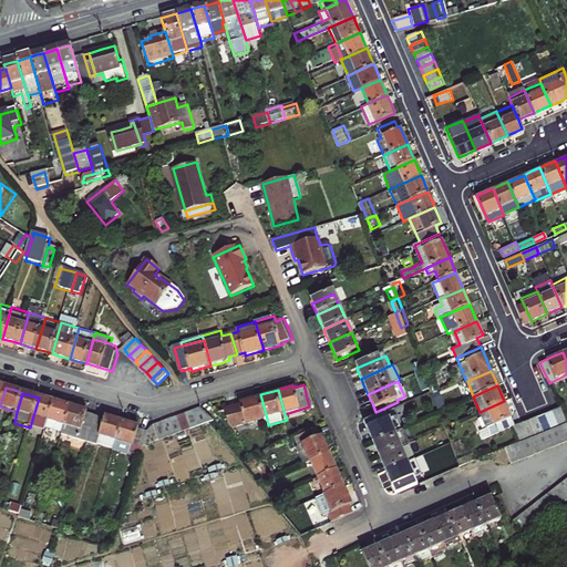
[(233,429),(267,419),(260,394),(247,399),(238,401),(239,403),(223,409),(227,422),(233,429)]
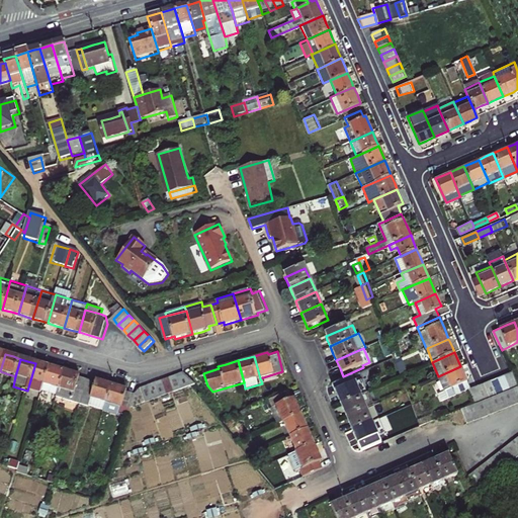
[(41,365),(35,363),(27,391),(41,396),(42,394),(50,367),(41,365)]
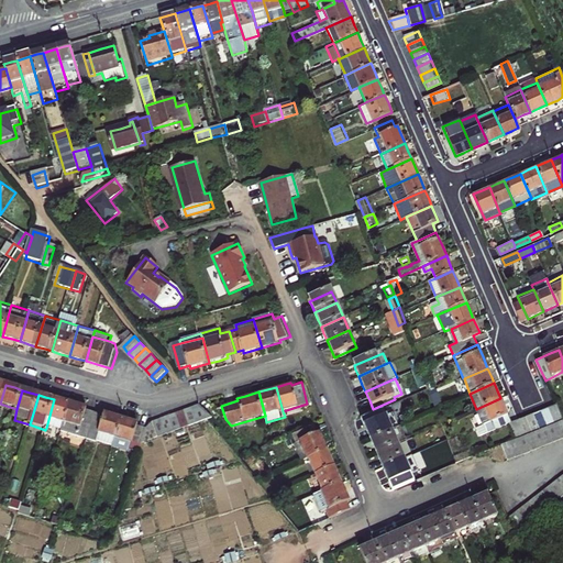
[(518,421),(511,423),(506,411),(500,398),(476,409),(487,432),(479,435),(484,444),(511,432),(515,440),(517,439),(523,435),(518,421)]
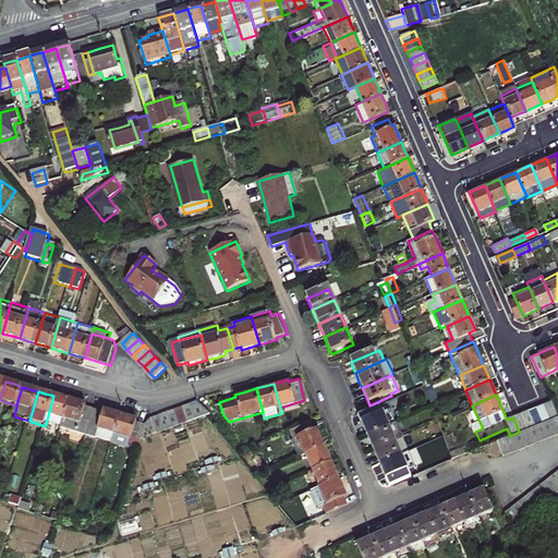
[(53,396),(46,424),(62,429),(70,401),(62,399),(53,396)]
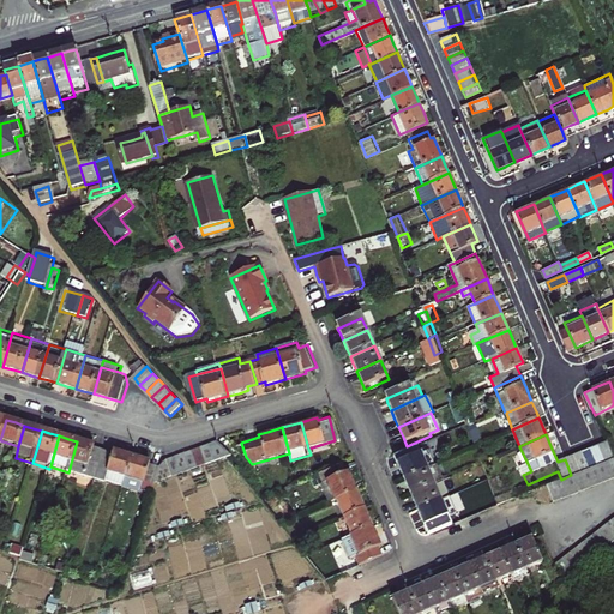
[(68,473),(67,474),(94,482),(103,451),(95,449),(96,447),(89,445),(77,441),(68,473)]
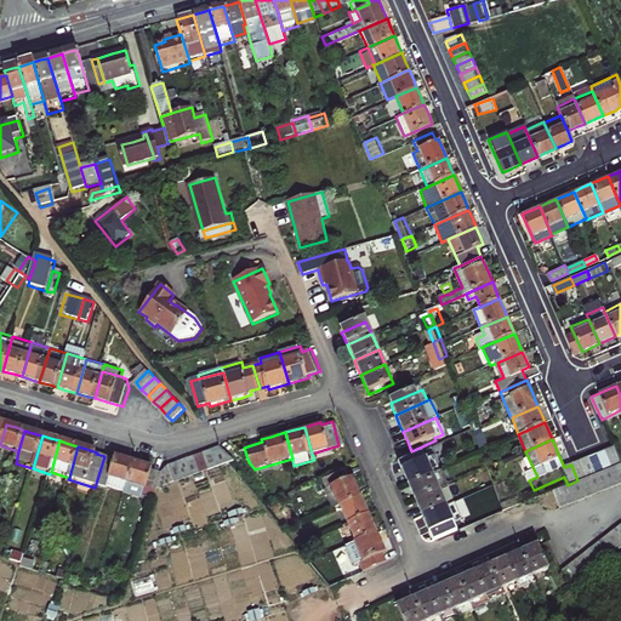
[(222,467),(231,463),(237,461),(223,448),(216,450),(222,467)]
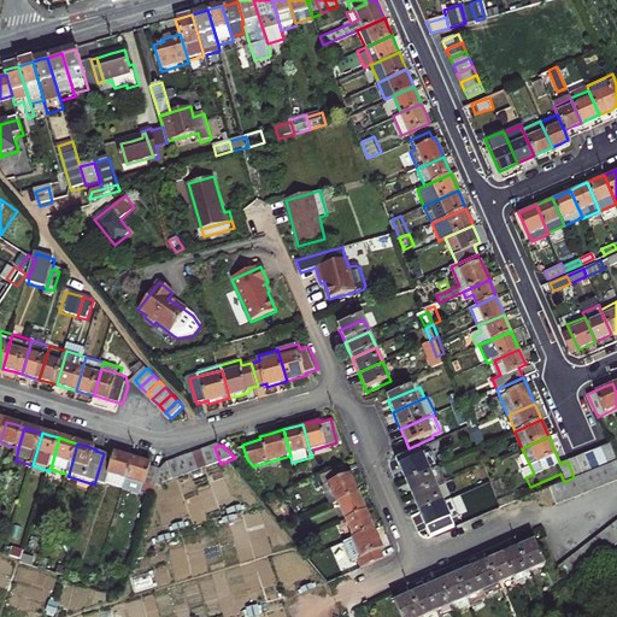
[(616,460),(616,458),(610,445),(601,448),(607,464),(616,460)]
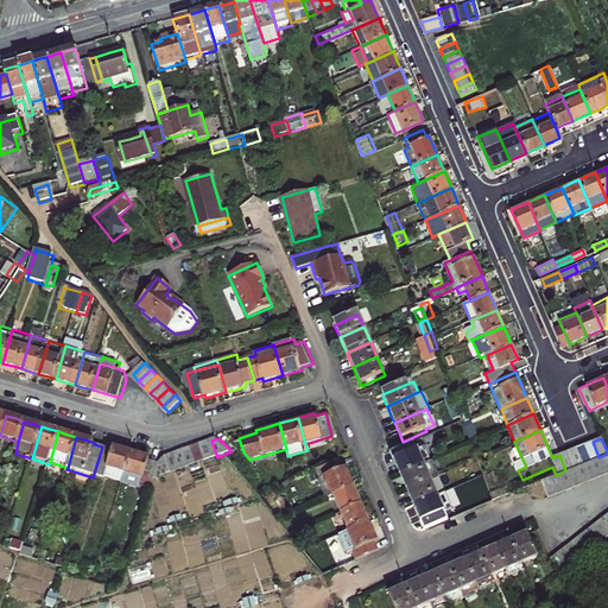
[(208,461),(217,457),(211,441),(202,444),(208,461)]
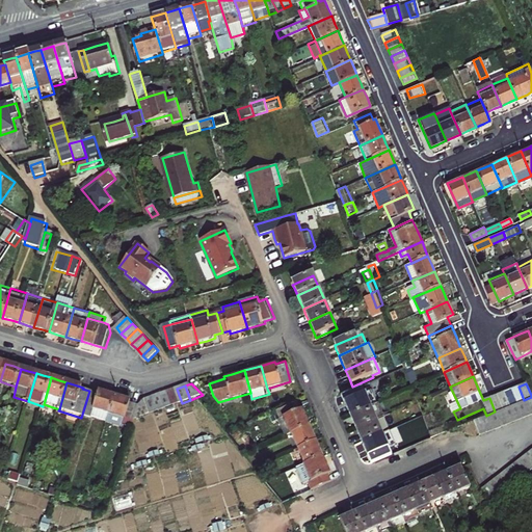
[(524,400),(519,387),(511,389),(516,403),(524,400)]
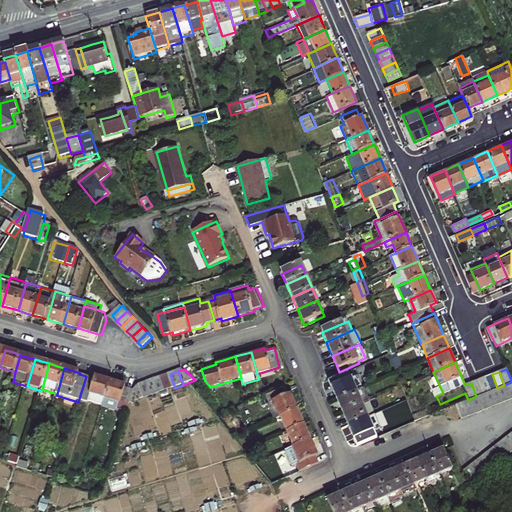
[(175,388),(170,374),(163,377),(168,390),(175,388)]
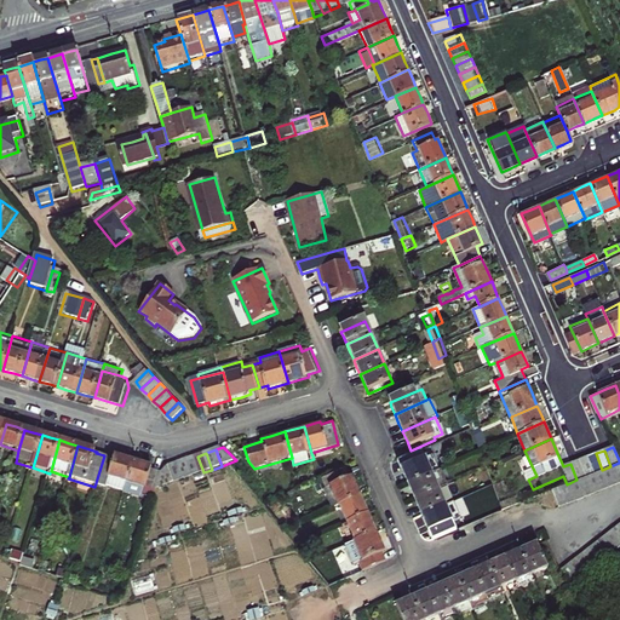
[(602,470),(596,453),(587,457),(595,472),(602,470)]
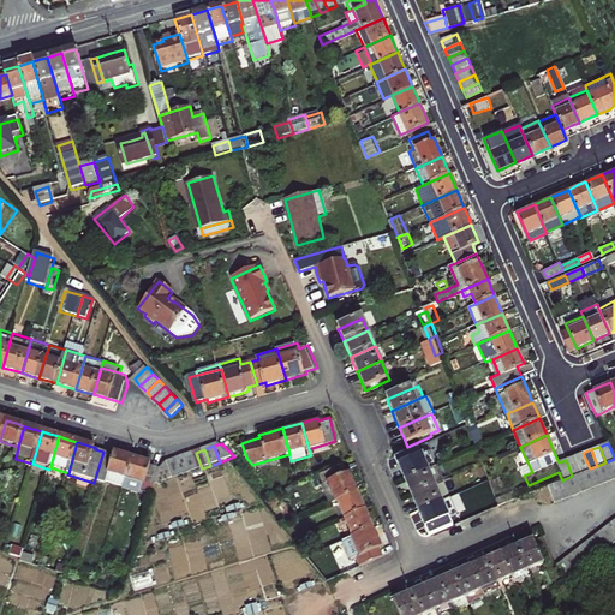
[(115,455),(103,452),(94,483),(106,487),(107,484),(124,490),(133,458),(121,454),(117,453),(115,455)]
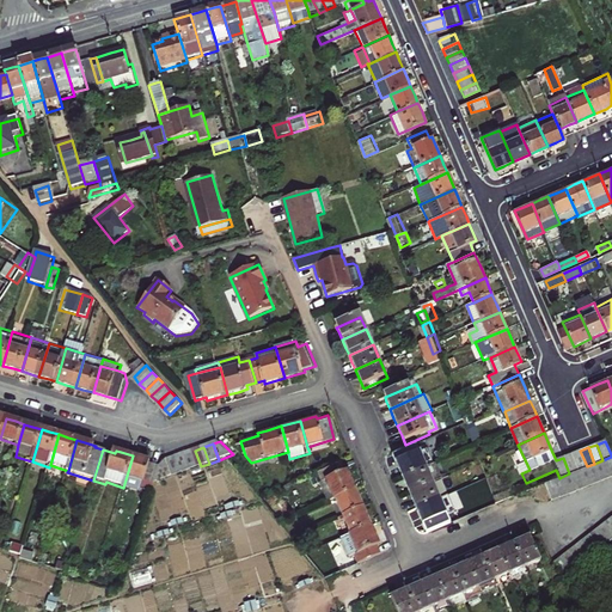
[(193,470),(201,466),(195,451),(187,453),(193,470)]
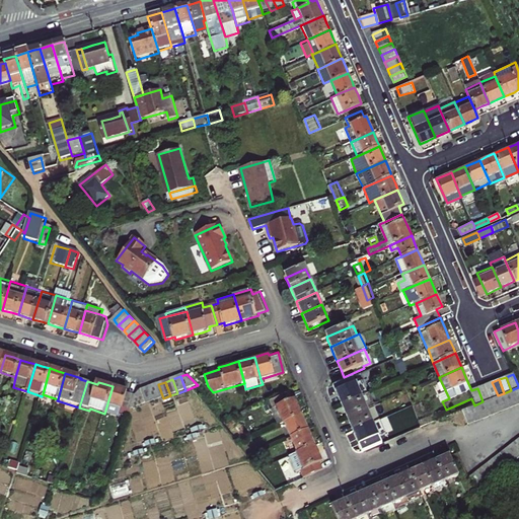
[(490,398),(498,395),(492,382),(485,385),(490,398)]
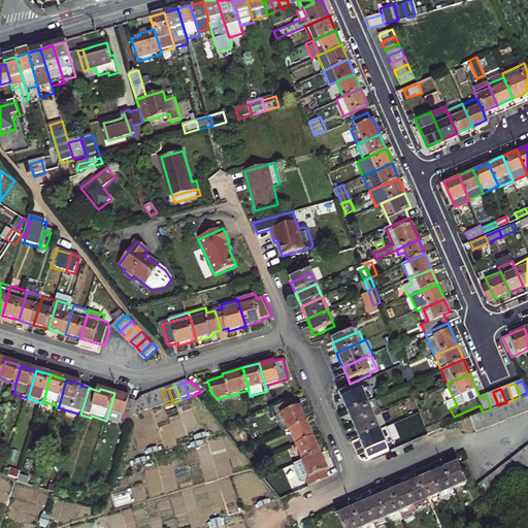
[(159,408),(166,405),(161,391),(154,394),(159,408)]
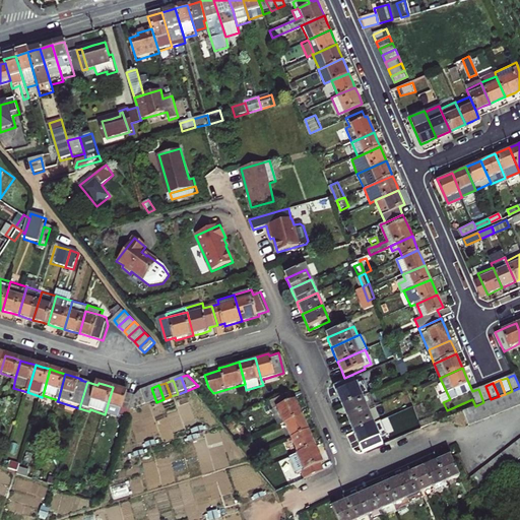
[(483,402),(491,399),(485,386),(478,389),(483,402)]
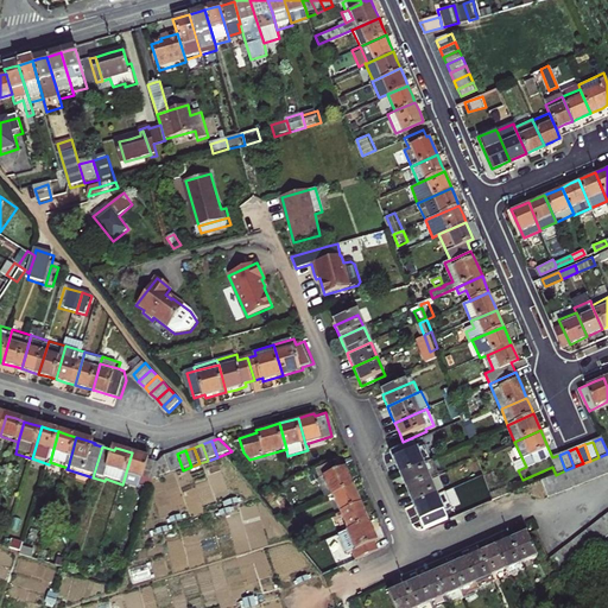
[(139,455),(132,453),(122,485),(119,494),(147,502),(153,481),(158,464),(158,463),(149,461),(150,458),(139,455)]
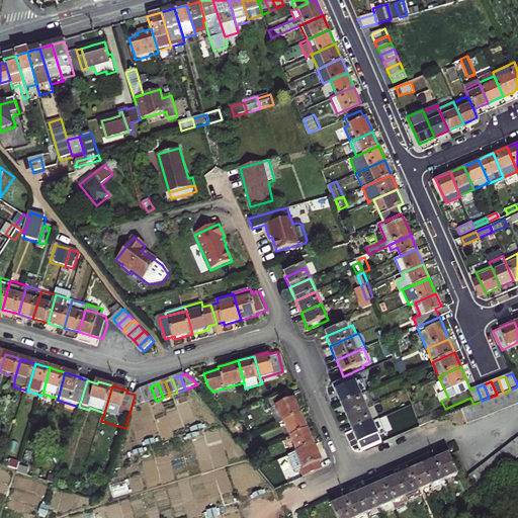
[(339,402),(341,407),(361,397),(356,385),(336,395),(339,402)]
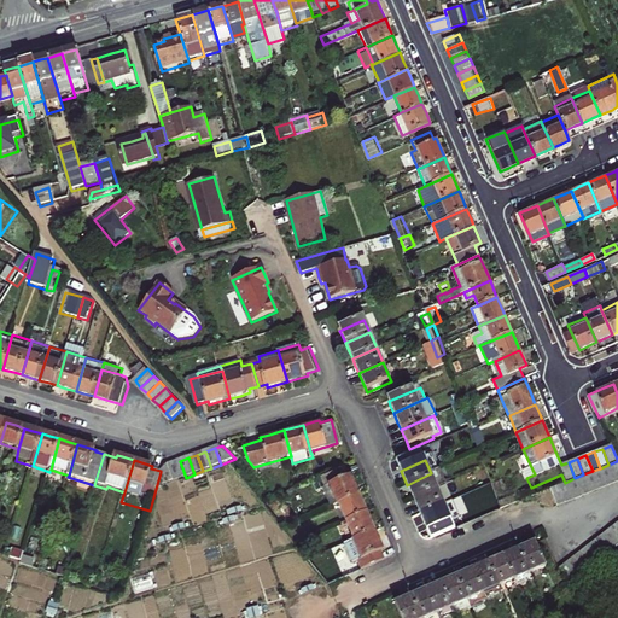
[(178,481),(186,478),(180,461),(172,464),(178,481)]
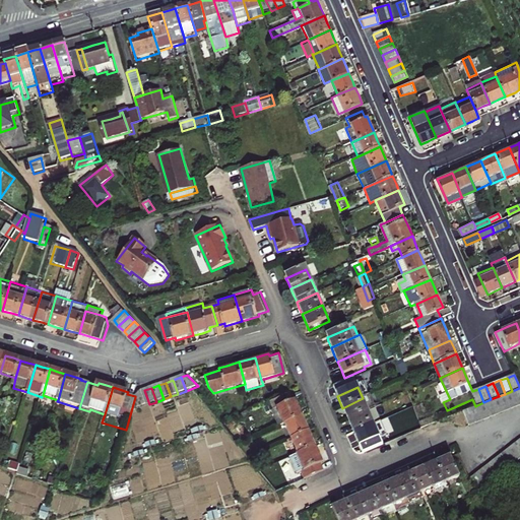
[(135,397),(131,411),(149,404),(144,390),(135,397)]
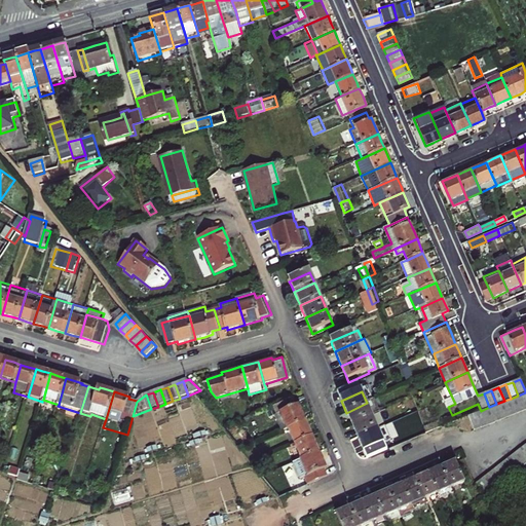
[(524,410),(518,396),(511,399),(517,413),(524,410)]
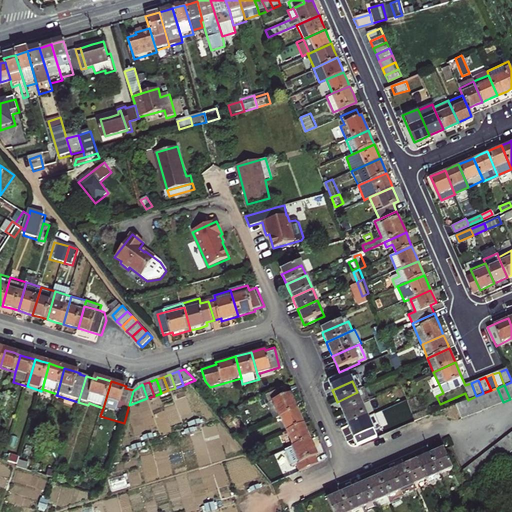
[(294,392),(291,394),(288,387),(268,396),(271,403),(276,401),(284,417),(301,409),(298,401),(294,392)]
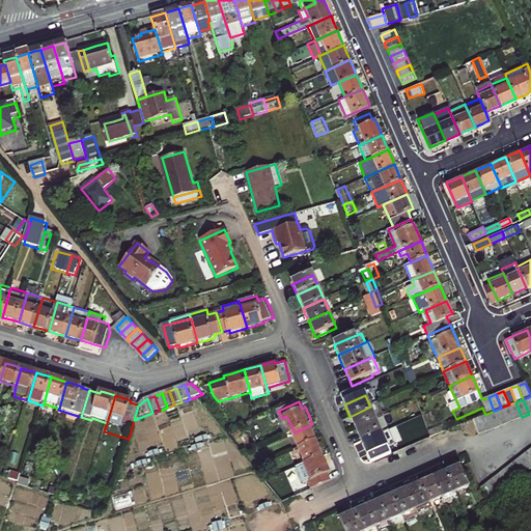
[(522,417),(515,402),(509,404),(515,420),(522,417)]
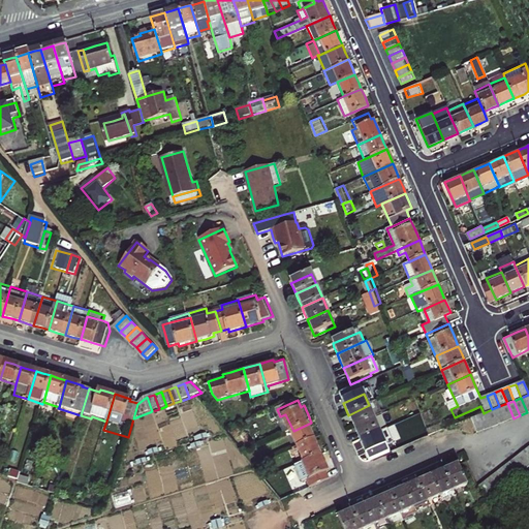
[(369,405),(348,415),(351,423),(353,428),(375,418),(383,415),(377,402),(369,405)]
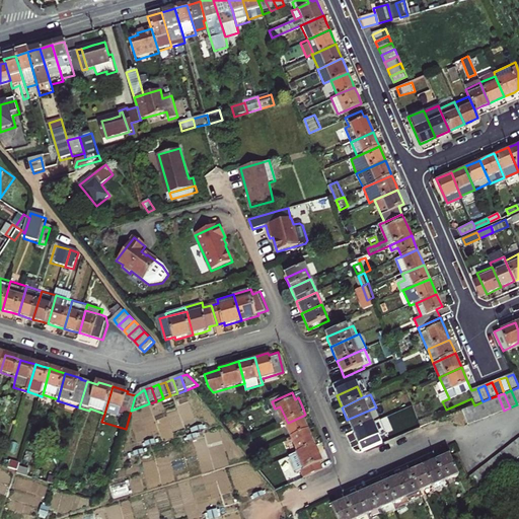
[(496,414),(504,411),(498,395),(490,398),(496,414)]
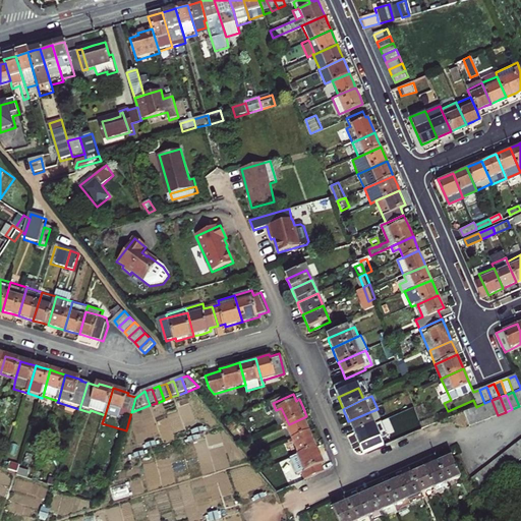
[(498,415),(491,400),(484,403),(490,418),(498,415)]
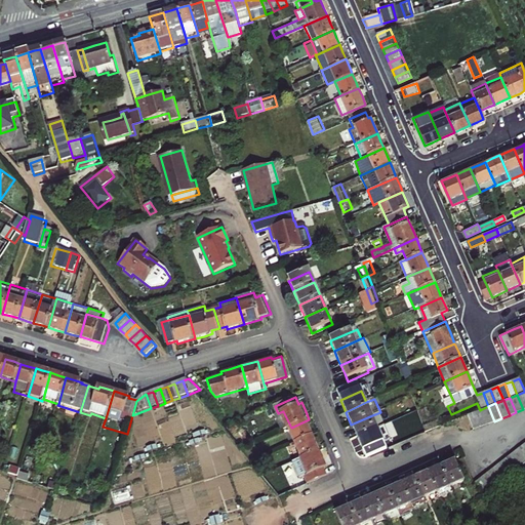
[(488,423),(494,421),(488,406),(482,409),(488,423)]
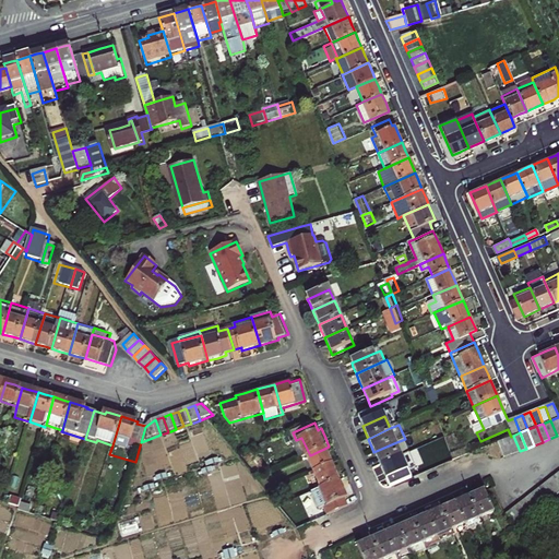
[(513,436),(511,437),(506,439),(512,454),(520,451),(513,436)]
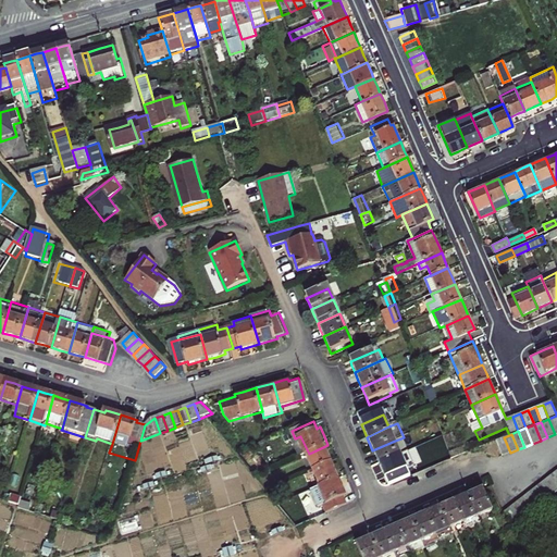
[(293,440),(300,457),(309,454),(300,436),(295,438),(293,440)]
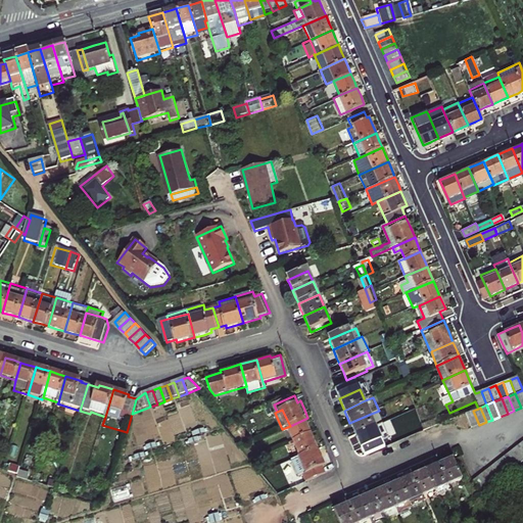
[(471,428),(479,425),(473,411),(465,414),(471,428)]
